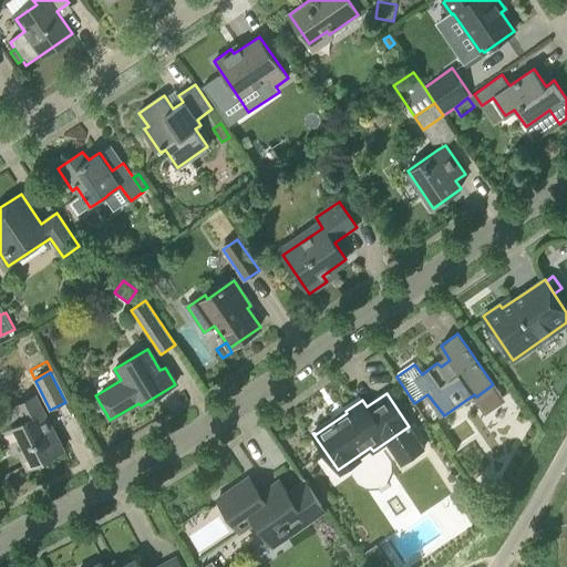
[(29,467),(63,450),(35,395),(0,413),(0,426),(2,432),(8,429),(29,467)]
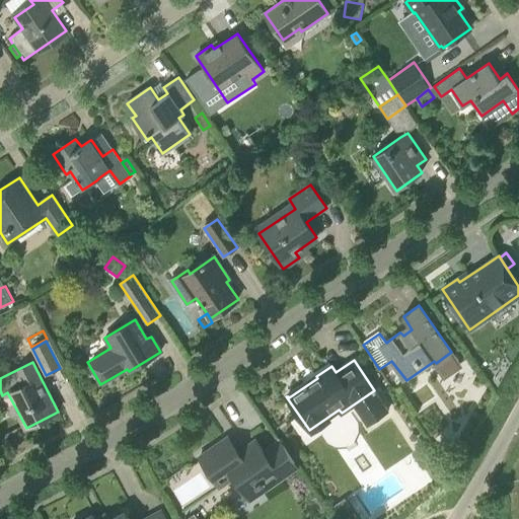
[(228,437),(200,456),(220,487),(234,476),(244,492),(257,482),(264,490),(282,477),(279,472),(295,461),(280,439),(263,450),(255,440),(238,452),(228,437)]
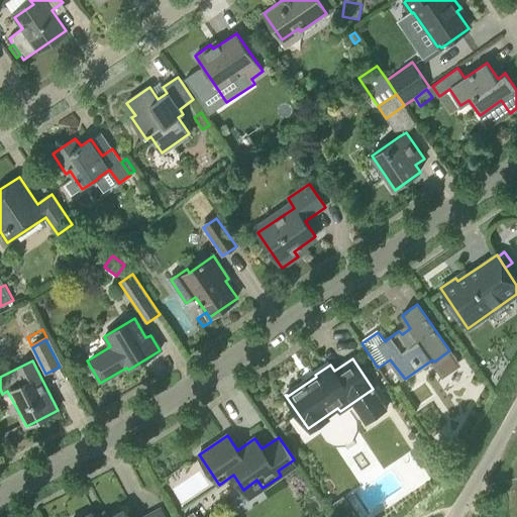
[(357,516),(344,496),(331,504),(339,516),(357,516)]
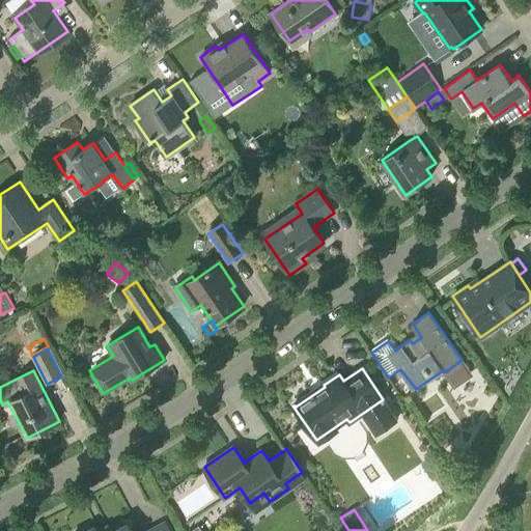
[(149,530),(133,530),(130,523),(113,530),(98,530),(95,527),(86,530),(171,530),(167,522),(149,530)]
